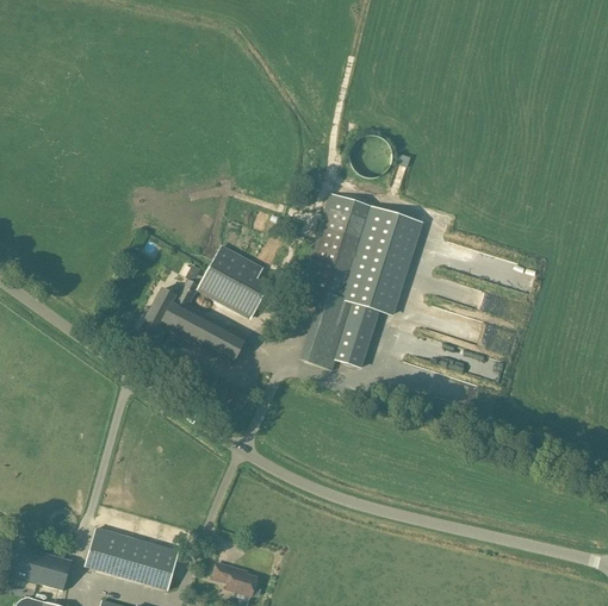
[(366,135),(366,167),(391,167),(390,135),(366,135)]
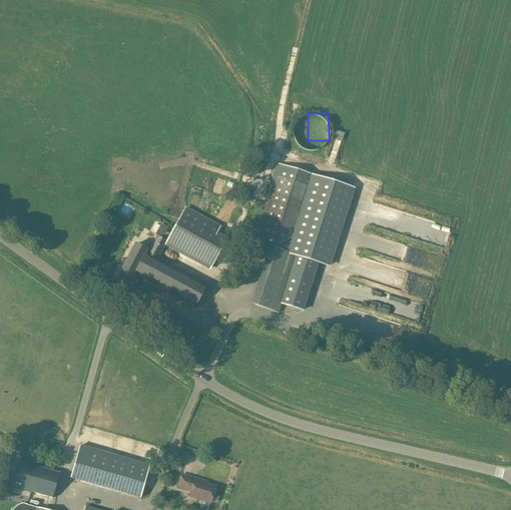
[(336,127),(334,135),(344,137),(346,129),(336,127)]
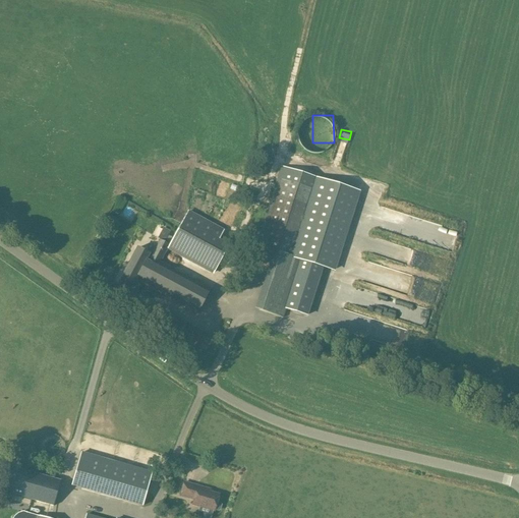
[(287,309),(311,317),(327,266),(337,269),(362,188),(284,165),(256,253),(276,260),(262,308),(286,315),(287,309)]
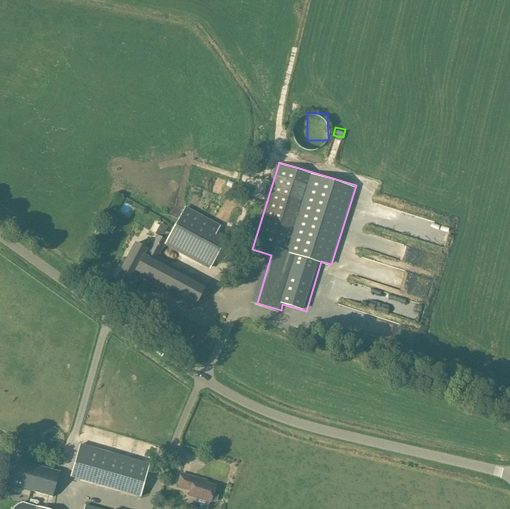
[(150,249),(148,248),(149,247),(137,240),(122,268),(134,274),(135,273),(196,306),(209,282),(160,254),(166,243),(211,267),(227,238),(217,232),(222,223),(187,204),(172,231),(167,229),(164,235),(159,233),(150,249)]
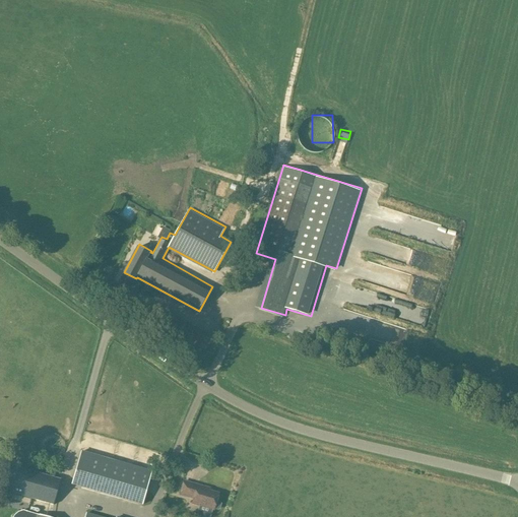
[(173,311),(165,326),(207,349),(215,334),(173,311)]
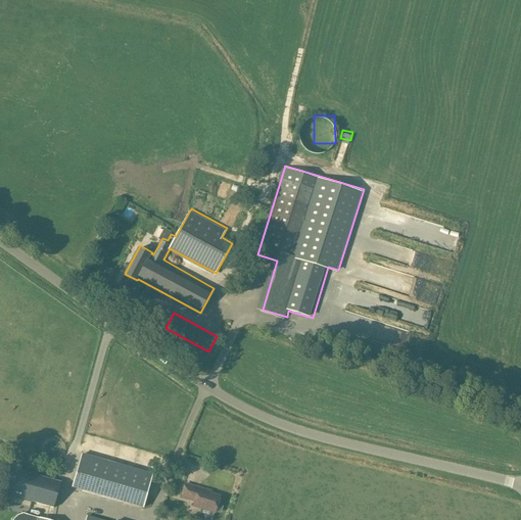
[(154,472),(84,451),(74,485),(145,506),(154,472)]
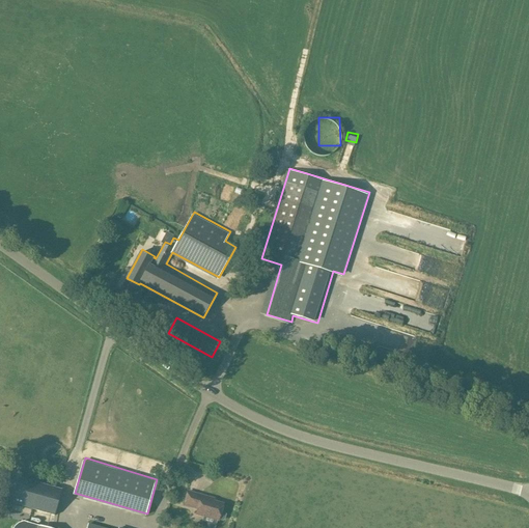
[(12,472),(5,498),(3,504),(14,507),(16,500),(56,512),(63,488),(12,472)]
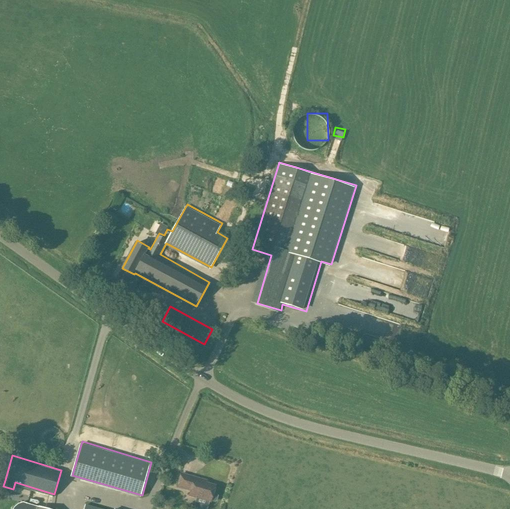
[(191,493),(198,495),(196,504),(197,506),(207,508),(209,508),(211,499),(212,499),(217,483),(195,477),(196,475),(183,471),(179,484),(192,488),(191,493)]
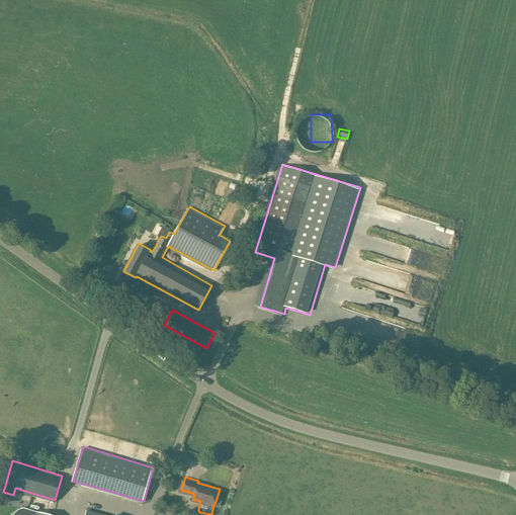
[(57,514),(29,508),(24,506),(20,508),(16,511),(14,514),(57,514)]
